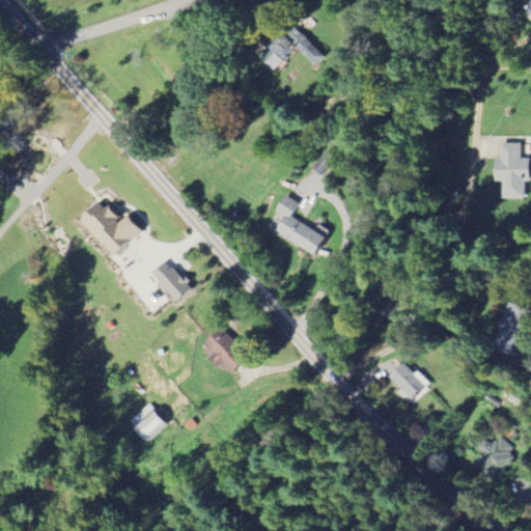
[(245,0),(253,8),(261,0),(245,0)]
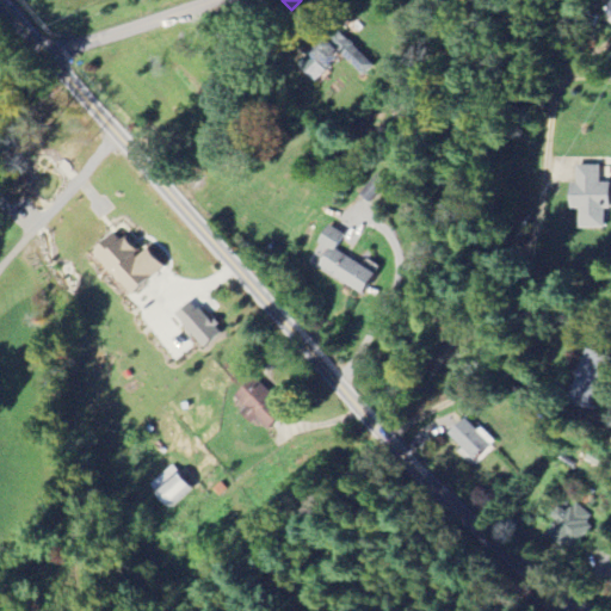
[(296,65),(313,80),(339,53),(363,74),(372,63),(332,26),(296,65)]
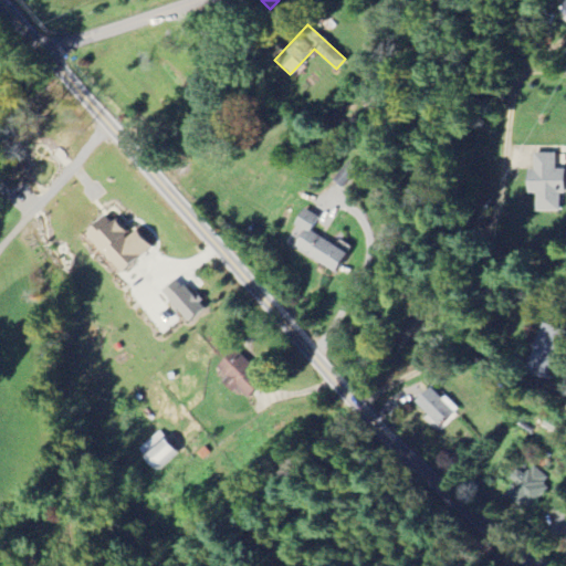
[(557,211),(558,194),(563,194),(563,168),(553,168),(553,154),(532,153),(532,169),(526,169),(525,194),(535,194),(534,211),(557,211)]
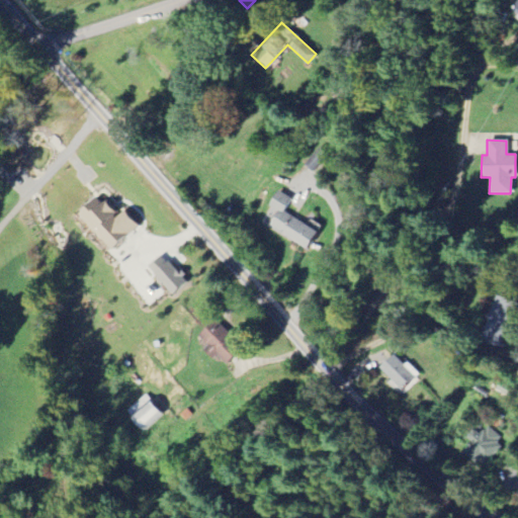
[(317,231),(284,212),(291,199),(276,190),(267,205),(277,210),(268,226),(307,248),(317,231)]
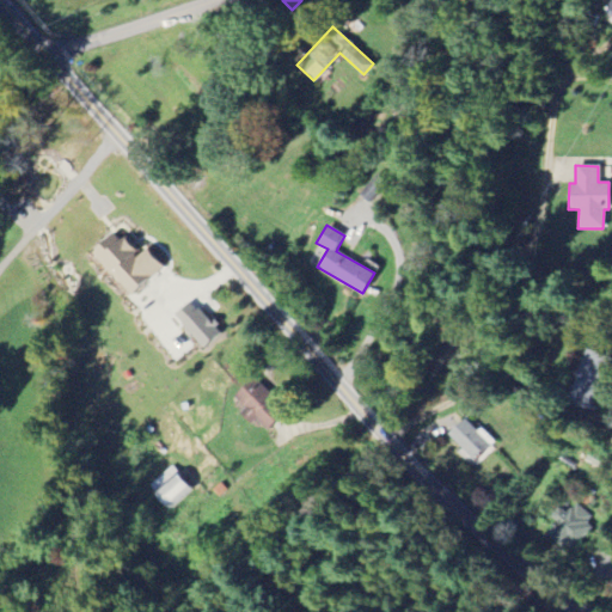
[(98,261),(146,294),(169,262),(150,248),(147,251),(120,232),(98,261)]
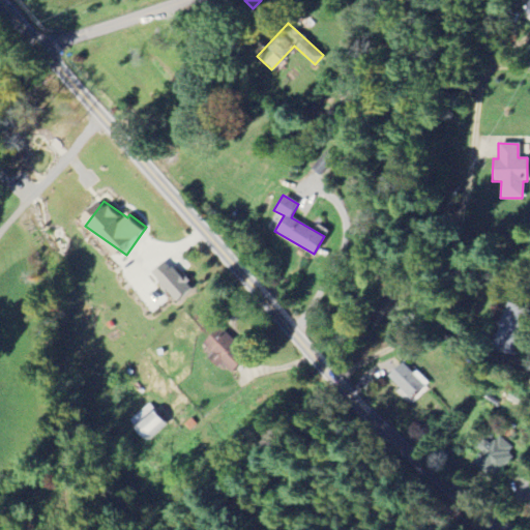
[(157,272),(181,303),(197,291),(172,261),(157,272)]
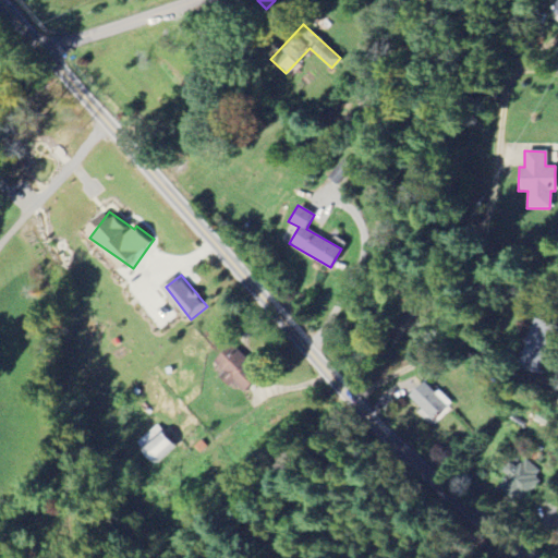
[(542,375),(557,325),(536,318),(521,368),(542,375)]
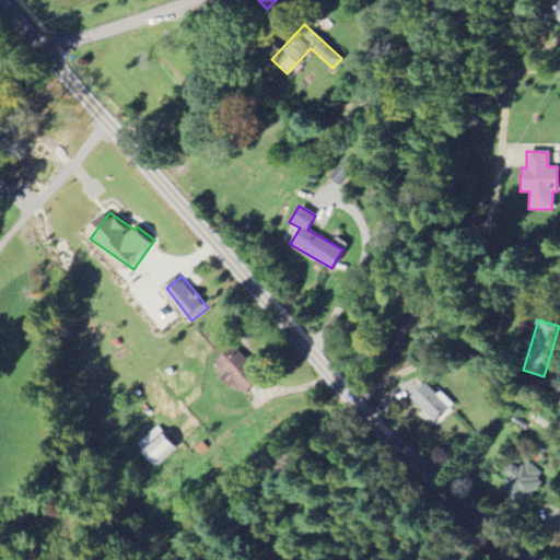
[(254,395),(268,378),(254,364),(263,354),(253,345),(248,349),(242,342),(221,364),(231,373),(226,378),(237,389),(242,384),(254,395)]
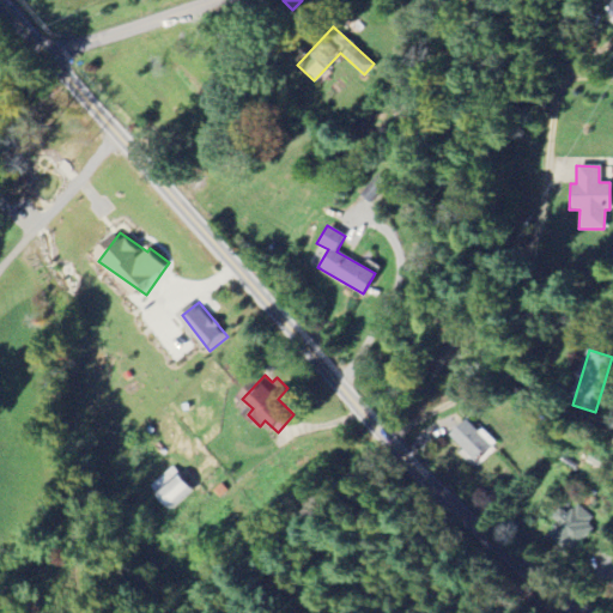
[(493,443),(480,430),(478,432),(465,419),(448,435),(474,462),(493,443)]
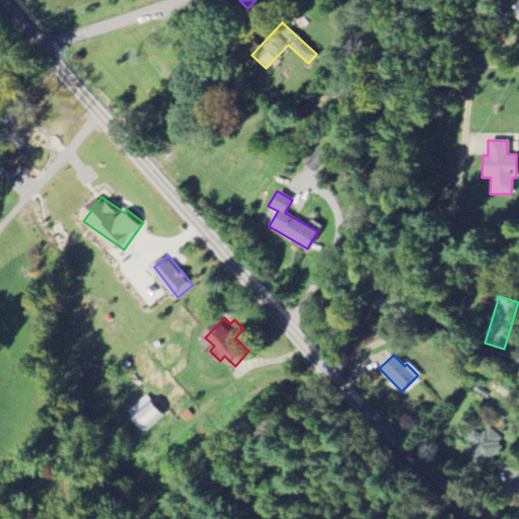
[(132,411),(150,431),(168,414),(150,394),(132,411)]
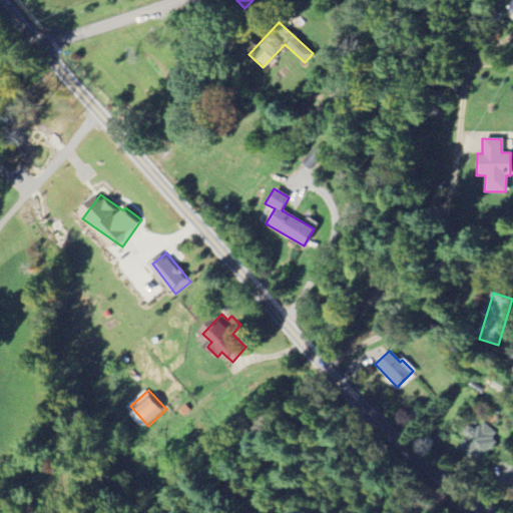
[(462,433),(467,438),(458,447),(475,463),(499,438),(482,423),(475,430),(469,425),(462,433)]
